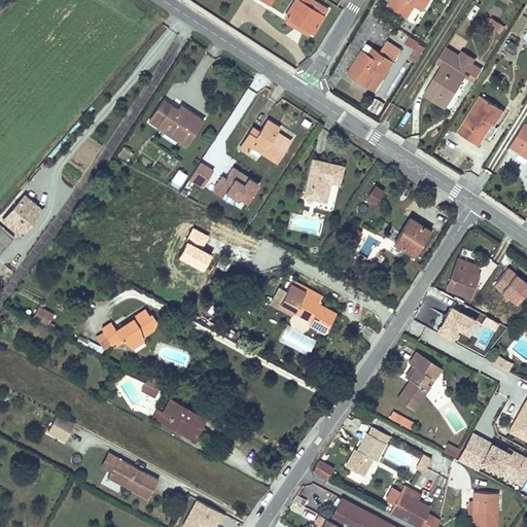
[(320,4),(313,0),(294,0),(285,15),(287,16),(289,18),(310,31),(312,33),(326,10),(319,6),(320,4)]
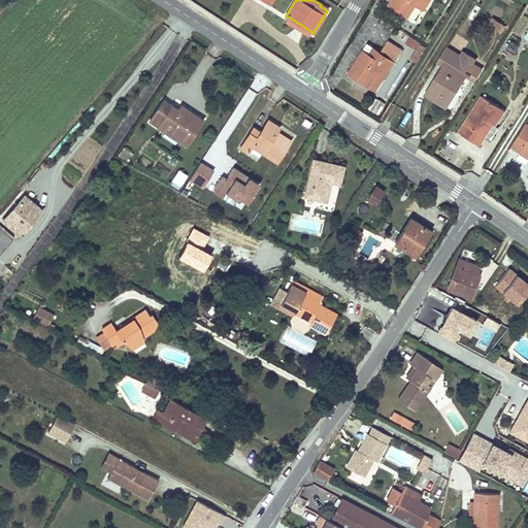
[(429,0),(392,0),(390,4),(407,15),(416,3),(424,8),(429,0)]
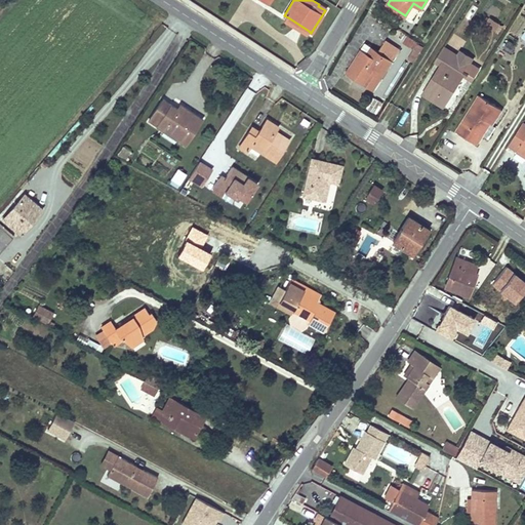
[(288,17),(286,16),(284,21),(307,34),(309,31),(288,17)]
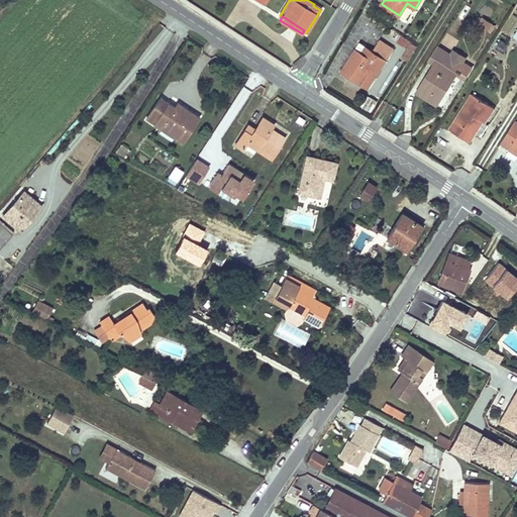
[(492,23),(483,17),(478,23),(488,30),(492,23)]
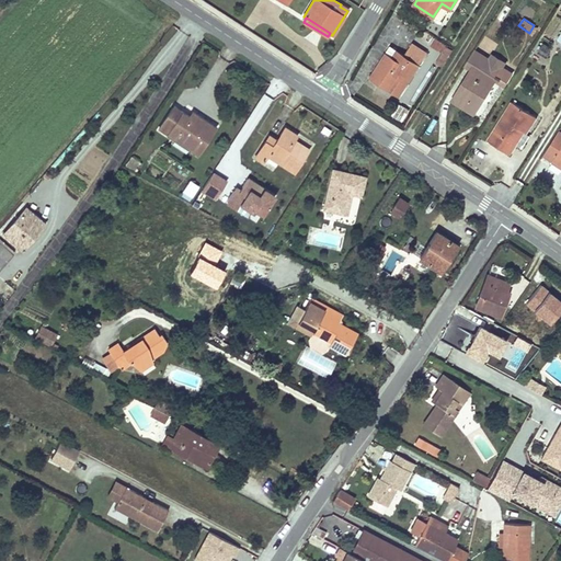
[(444,53),(449,56),(451,50),(447,47),(448,46),(424,31),(421,35),(434,43),(432,45),(444,53)]
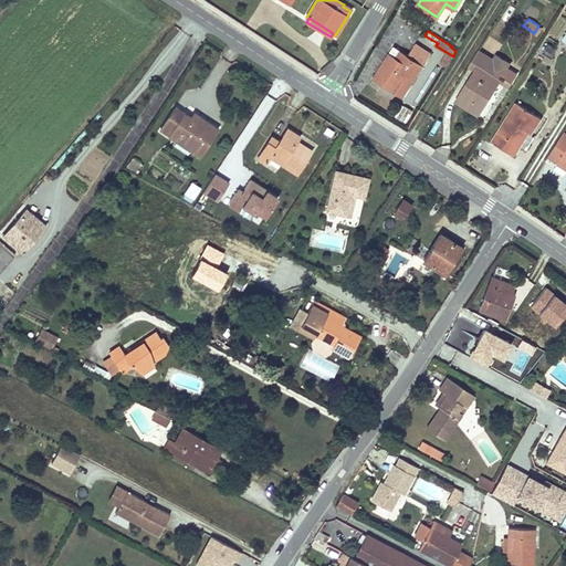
[(395,48),(375,77),(402,96),(431,53),(417,44),(409,56),(395,48)]
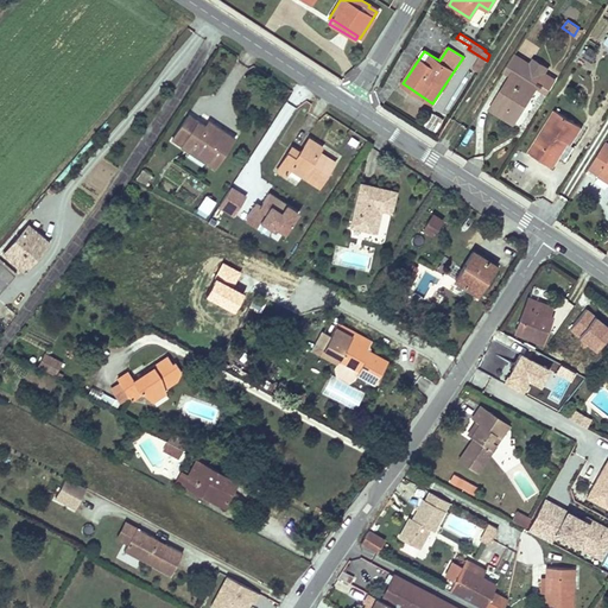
[(582,58),(590,64),(596,54),(588,49),(582,58)]
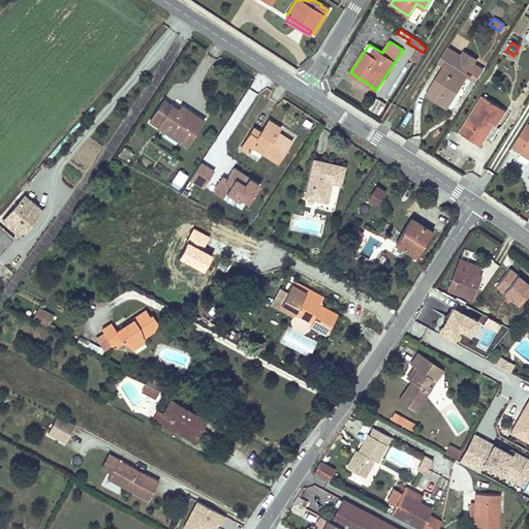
[(455,66),(462,56),(447,48),(441,57),(447,60),(447,61),(455,66)]
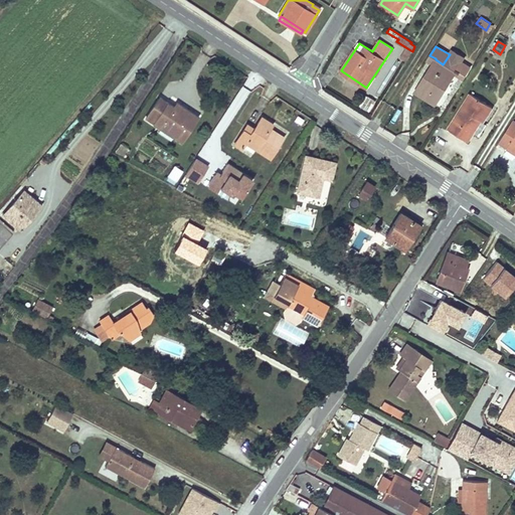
[(407,48),(401,58),(405,60),(412,51),(407,48)]
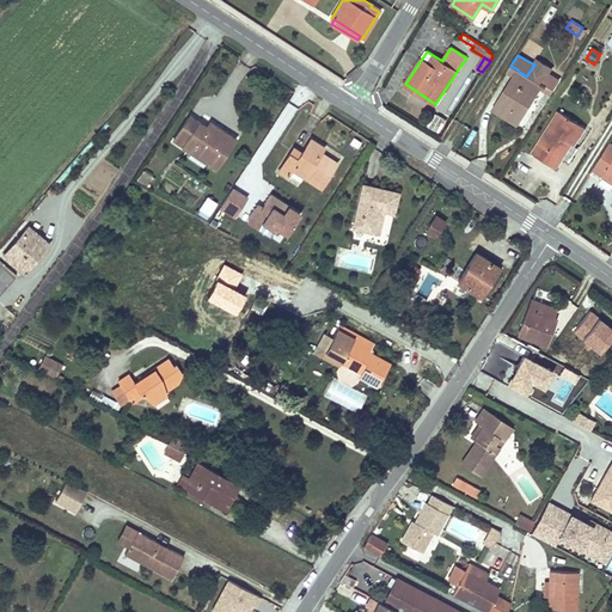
[(526,77),(518,71),(494,109),(516,123),(540,85),(545,87),(544,90),(550,95),(558,80),(548,73),(551,68),(537,60),(534,65),(526,77)]
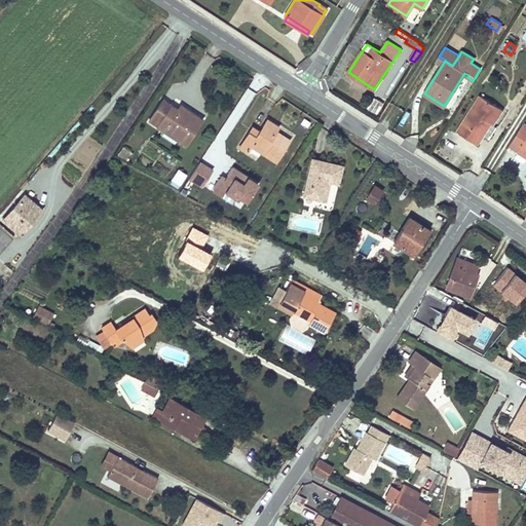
[(478,144),(483,136),(480,134),(488,121),(493,124),(502,109),(481,96),(458,132),(478,144)]
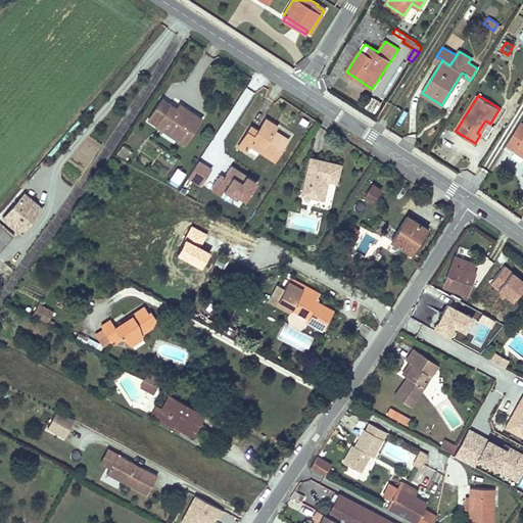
[(372,111),(378,102),(372,99),(367,107),(372,111)]
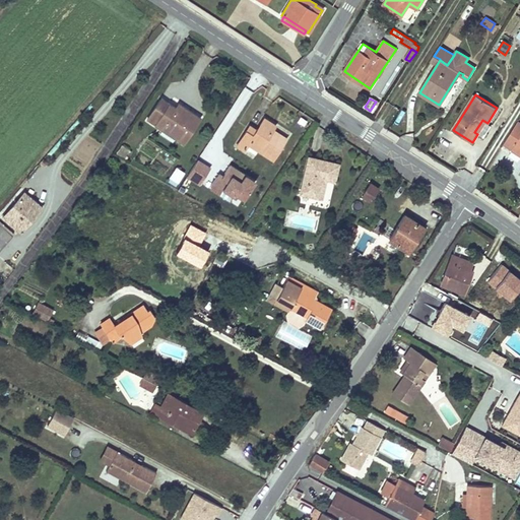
[(188,110),(179,103),(176,108),(186,114),(188,110)]
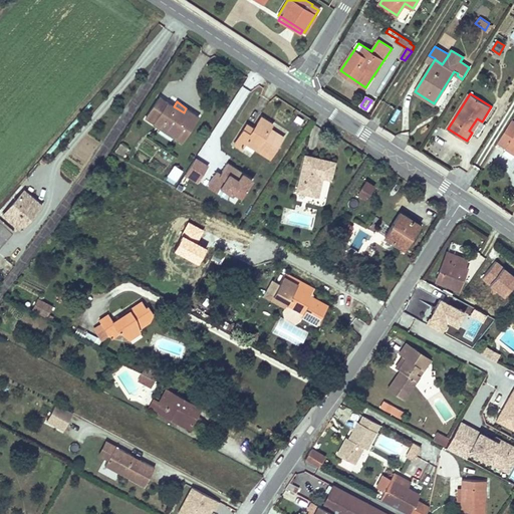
[(181,142),(198,115),(186,108),(184,112),(174,106),(168,102),(154,123),(161,129),(163,124),(175,134),(173,137),(181,142)]
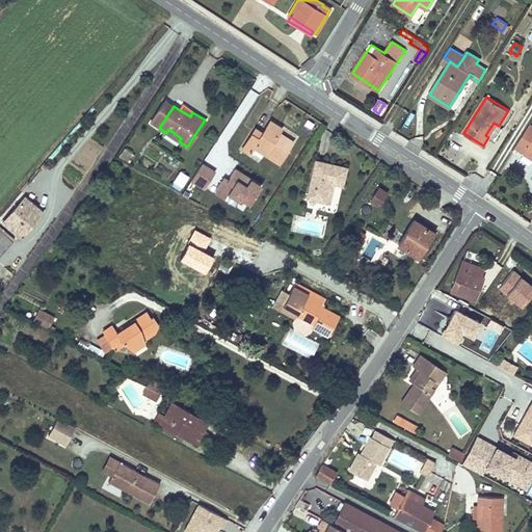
[(291,143),(277,135),(278,132),(282,128),(270,121),(262,133),(259,138),(253,133),(242,149),(249,154),(254,147),(278,163),(291,143)]
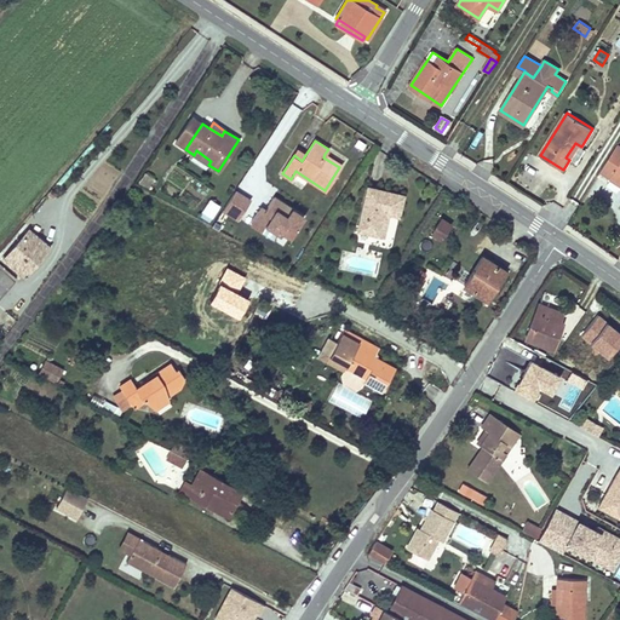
[(575,143),(566,158),(569,160),(577,164),(586,149),(581,147),(575,143)]
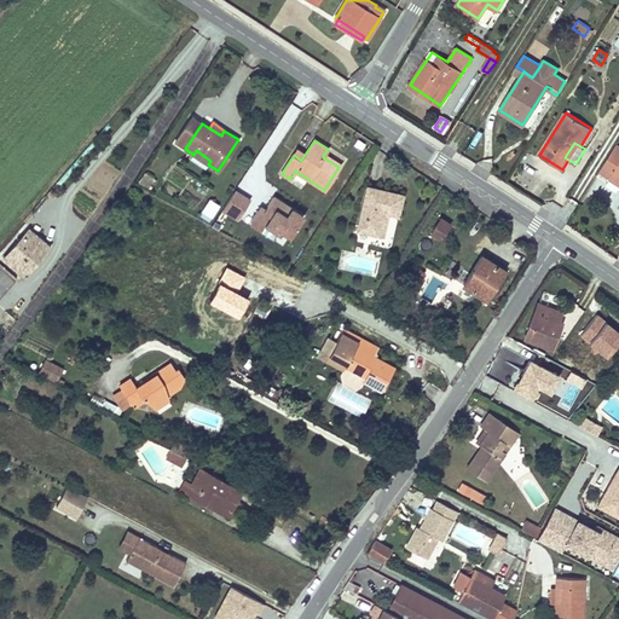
[(618,145),(617,145),(600,171),(611,178),(614,171),(618,173),(618,145)]
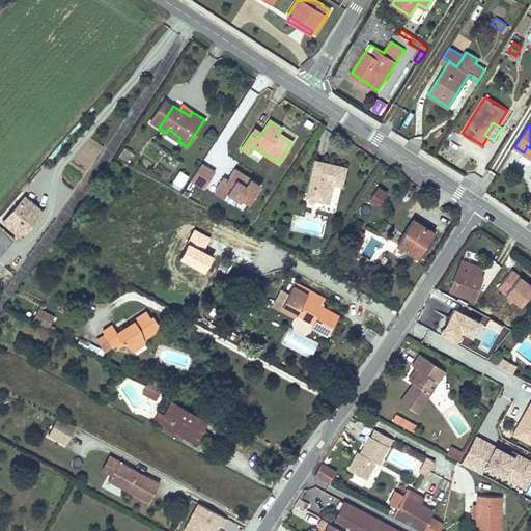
[(180,138),(168,129),(166,133),(178,141),(180,138)]
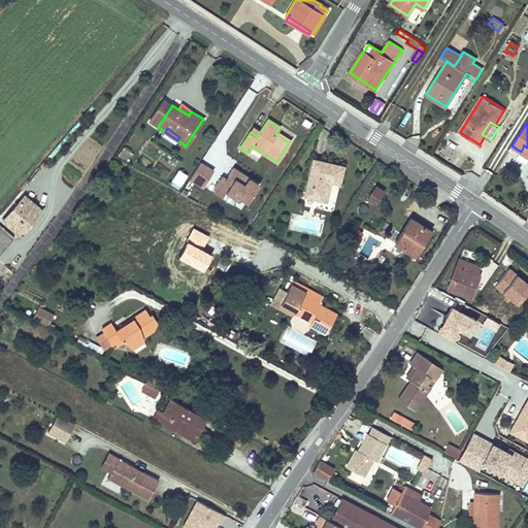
[(257,137),(260,132),(254,128),(251,132),(257,137)]
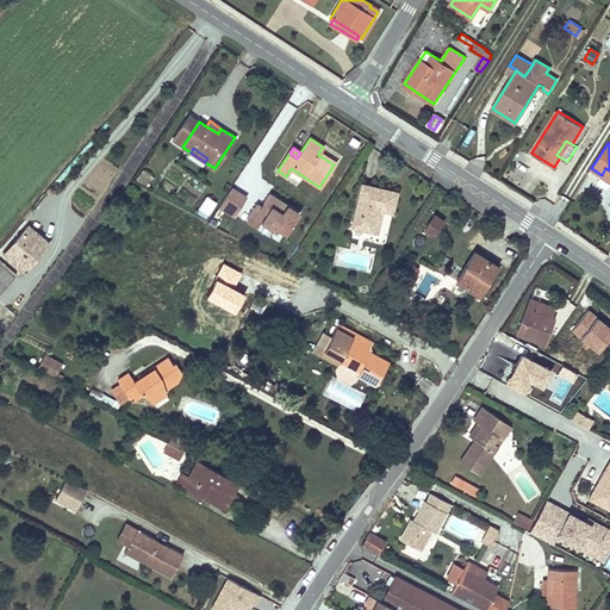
[(335,162),(319,151),(318,155),(334,165),(335,162)]
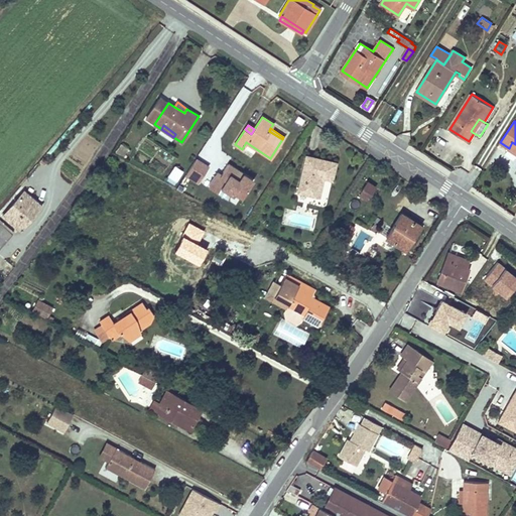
[(332,180),(336,162),(306,155),(297,192),(315,197),(319,177),(324,177),(332,180)]
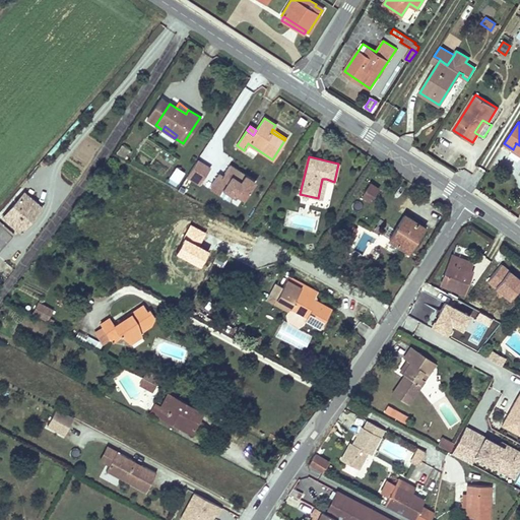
[(199,160),(189,177),(200,184),(211,168),(199,160)]
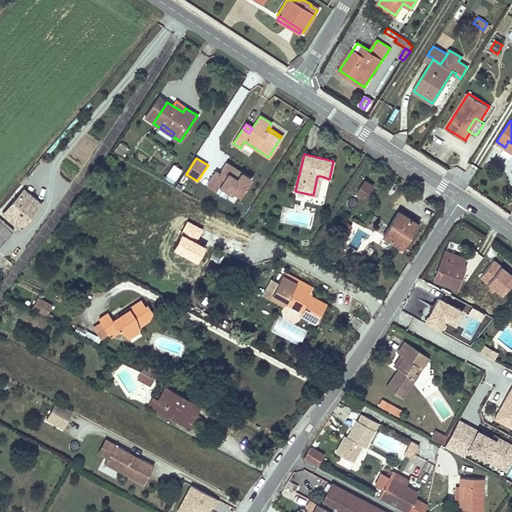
[(215,170),(208,183),(241,200),(253,176),(226,162),(220,172),(215,170)]
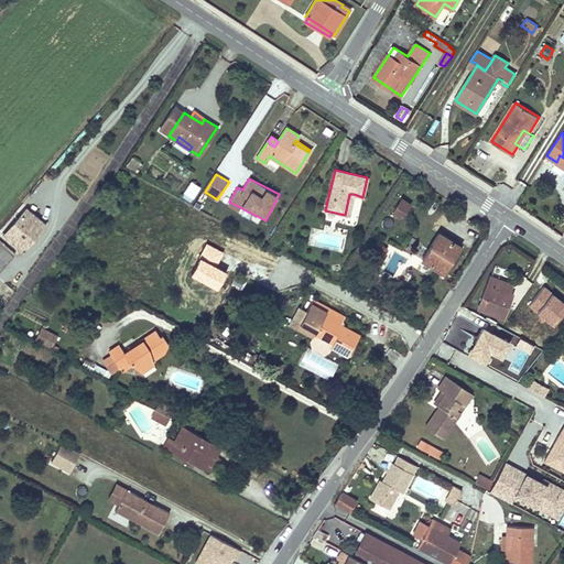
[(193,198),(201,186),(192,181),(184,192),(193,198)]
